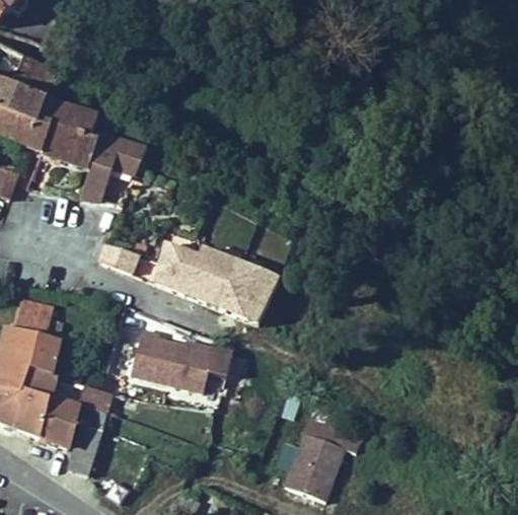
[(0,0),(0,7),(5,9),(13,0),(0,0)]
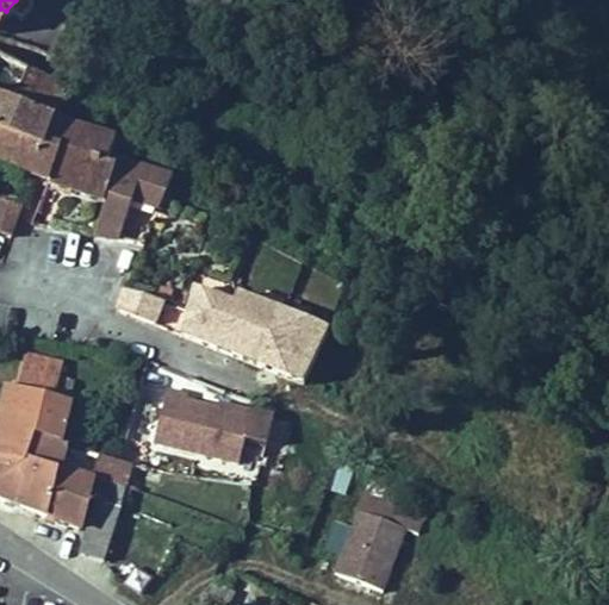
[(13,100),(28,68),(0,56),(0,130),(42,145),(53,116),(13,100)]
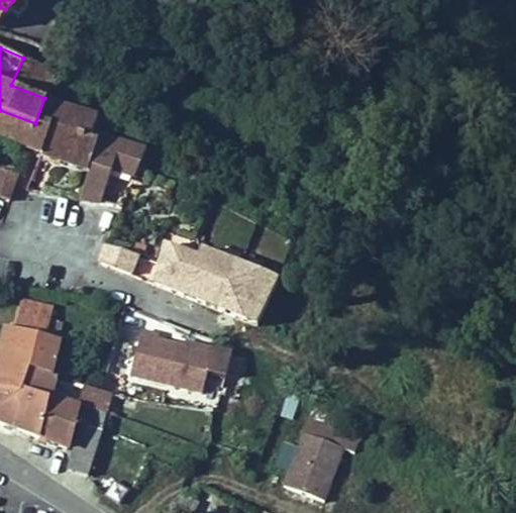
[(44,98),(61,75),(23,58),(11,85),(44,98)]
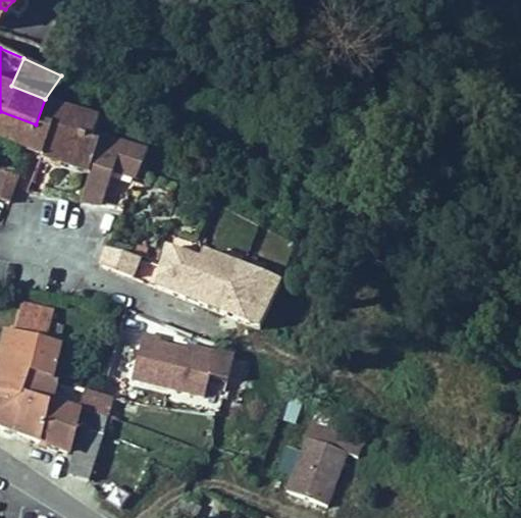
[(0,134),(41,152),(60,104),(45,99),(36,124),(0,111),(0,134)]
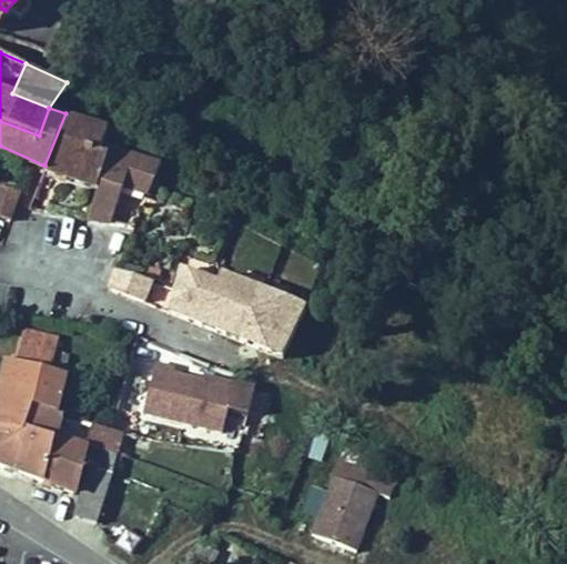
[(92,183),(95,184),(108,152),(111,142),(104,138),(107,128),(66,113),(44,165),(36,189),(42,190),(51,168),(92,183)]
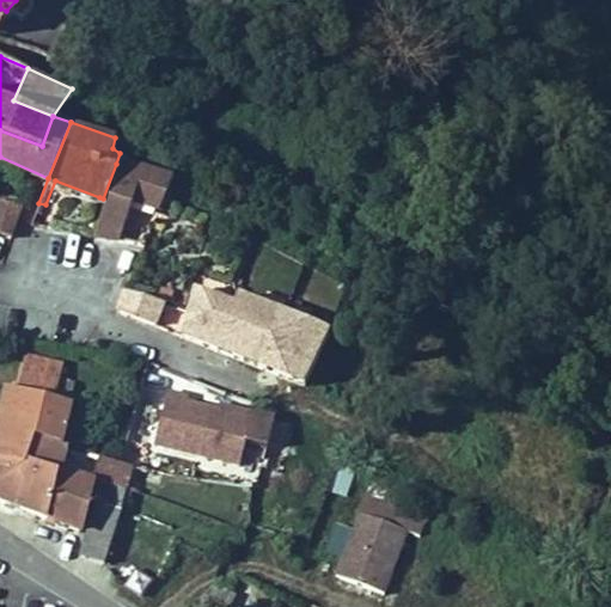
[(162,197),(172,172),(120,153),(116,164),(120,165),(107,200),(103,213),(96,233),(142,243),(162,197)]
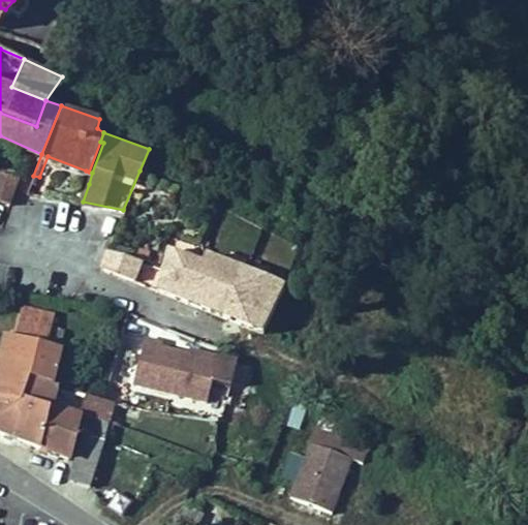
[(18,177),(0,170),(0,198),(8,203),(14,187),(18,177)]
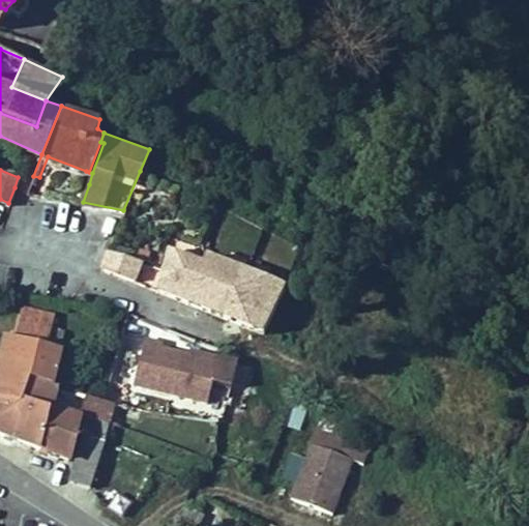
[(89,184),(92,173),(89,172),(86,171),(82,182),(89,184)]
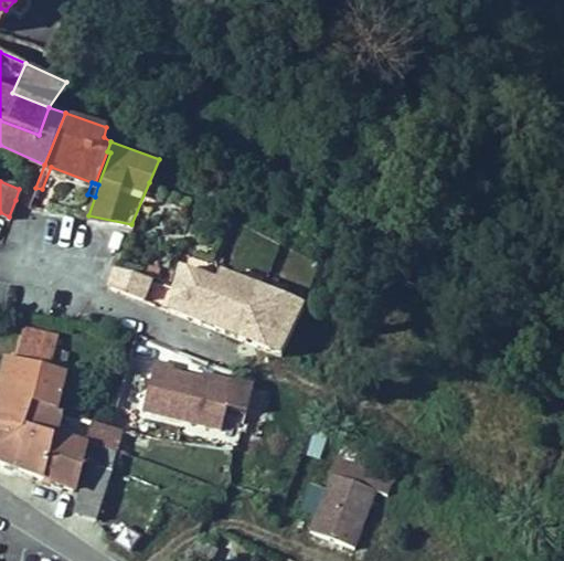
[(150,275),(114,266),(107,284),(144,299),(150,275)]
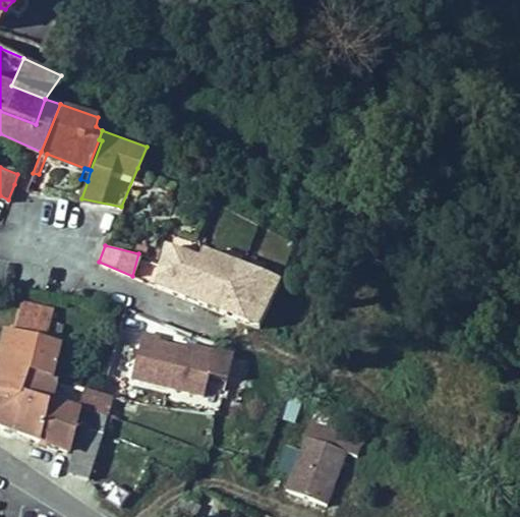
[(193,266),(160,254),(158,259),(155,285),(257,330),(277,285),(196,256),(193,266)]
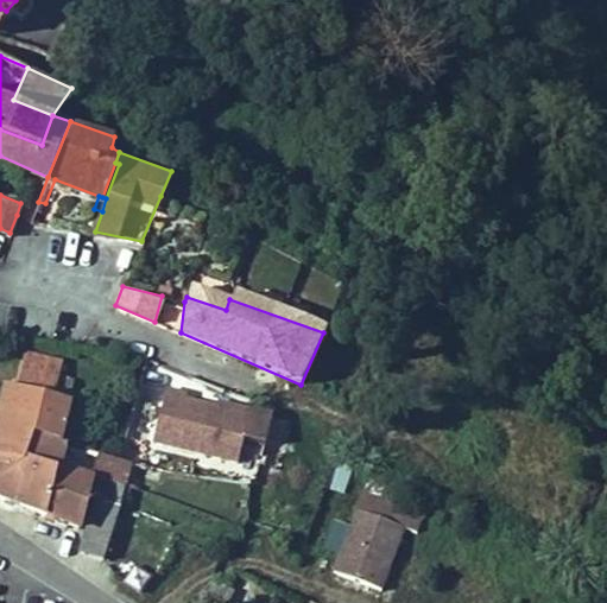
[(6,387),(0,410),(0,456),(25,463),(35,436),(59,439),(70,401),(67,400),(74,378),(58,374),(62,361),(51,359),(50,355),(25,350),(16,389),(6,387)]
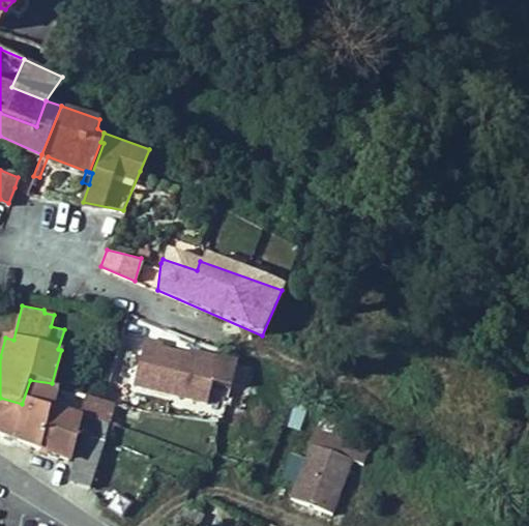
[(183,352),(158,345),(159,339),(144,333),(131,380),(203,400),(213,361),(213,360),(183,352)]
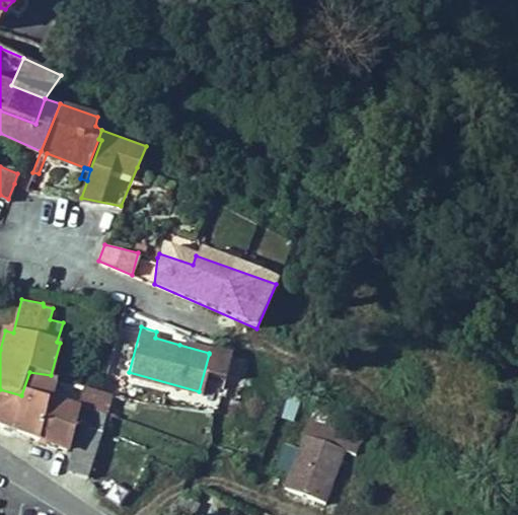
[(210,347),(181,339),(179,345),(209,353),(210,347)]
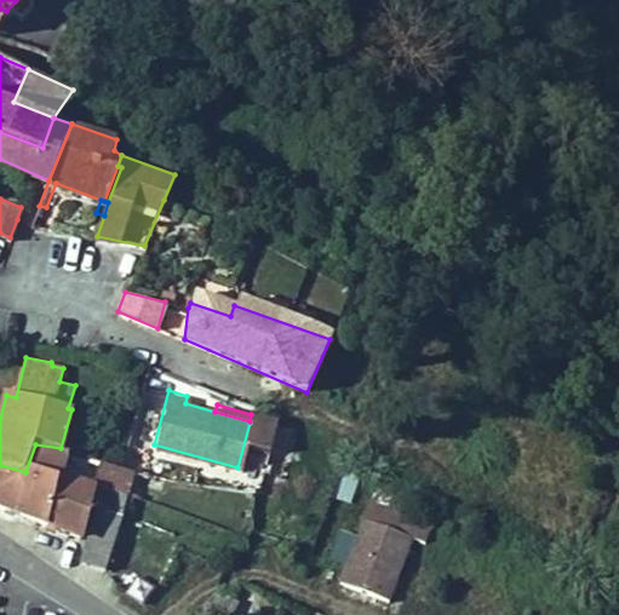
[(0,504),(46,522),(57,480),(64,452),(59,450),(61,448),(35,444),(26,472),(0,465),(0,504)]
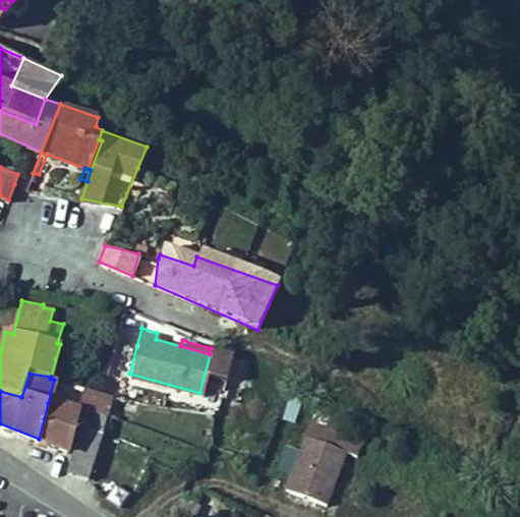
[(70,385),(66,399),(79,403),(83,389),(70,385)]
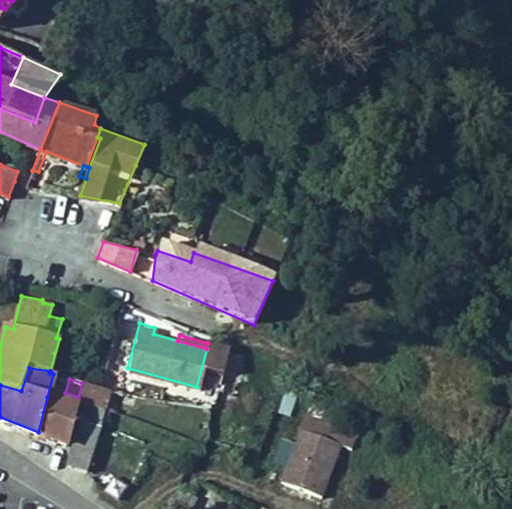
[(78,397),(86,400),(85,403),(110,411),(114,412),(120,393),(96,387),(82,383),(78,397)]
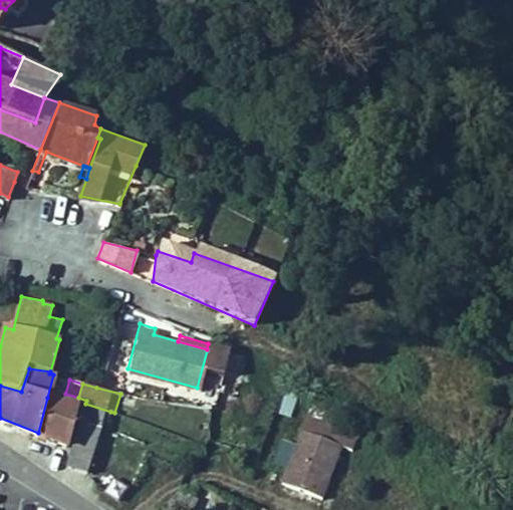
[(71,424),(76,405),(47,398),(38,433),(66,443),(71,424)]
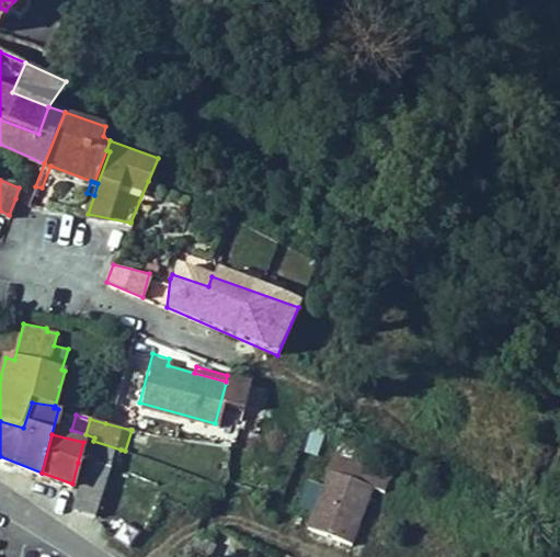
[(335,451),(355,457),(360,445),(340,439),(335,451)]
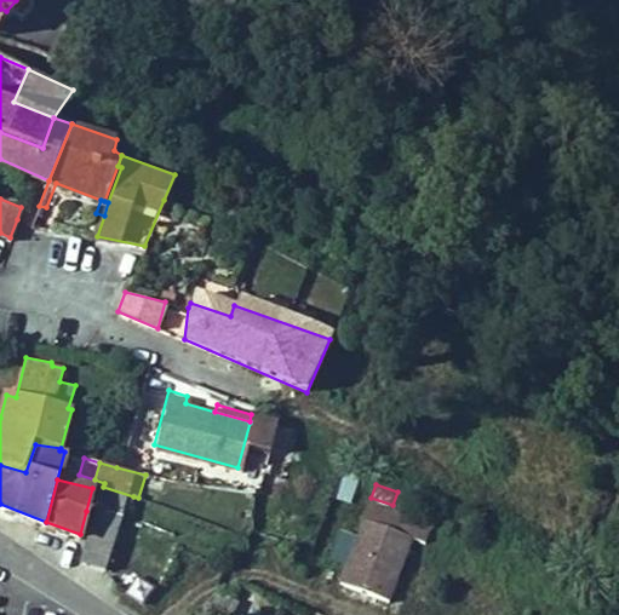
[(124,504),(130,505),(133,496),(103,487),(95,513),(118,523),(124,504)]
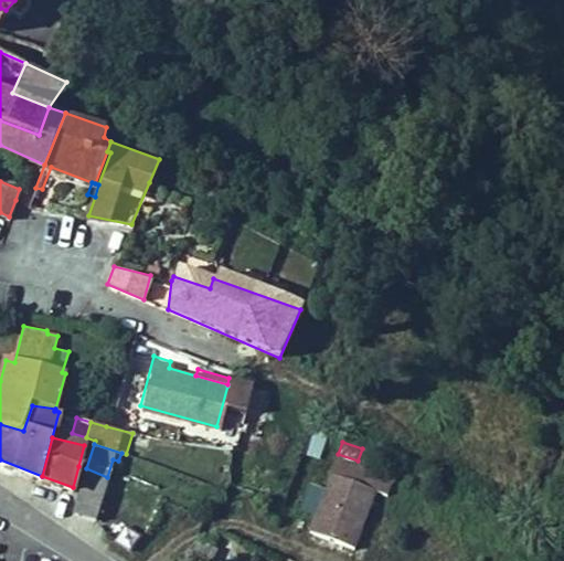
[(338,454),(311,528),(354,543),(375,488),(386,493),(393,474),(358,461),(338,454)]
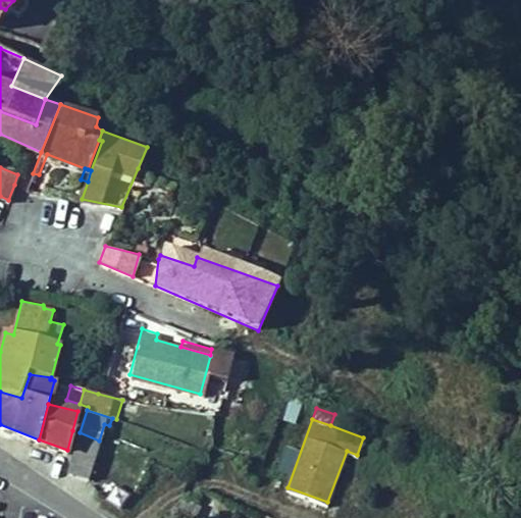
[(69,470),(88,476),(99,441),(80,432),(69,470)]
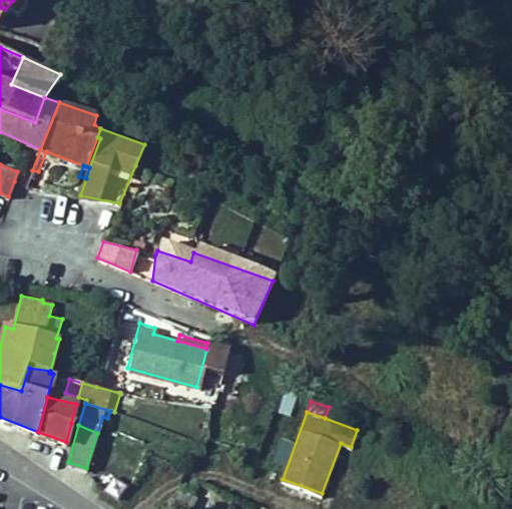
[(281,435),(273,459),(286,463),(294,439),(281,435)]
